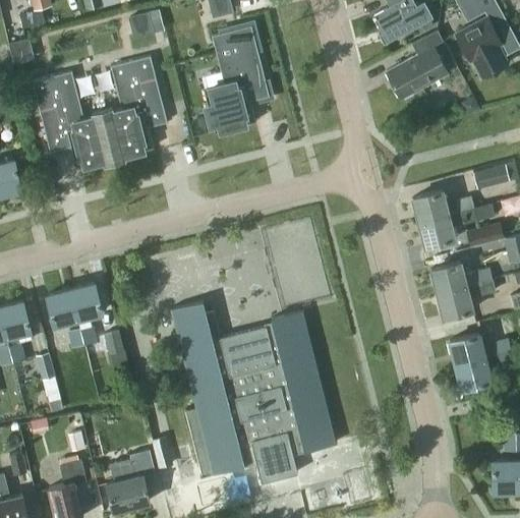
[(40,0),(31,0),(35,12),(43,10),(40,0)]
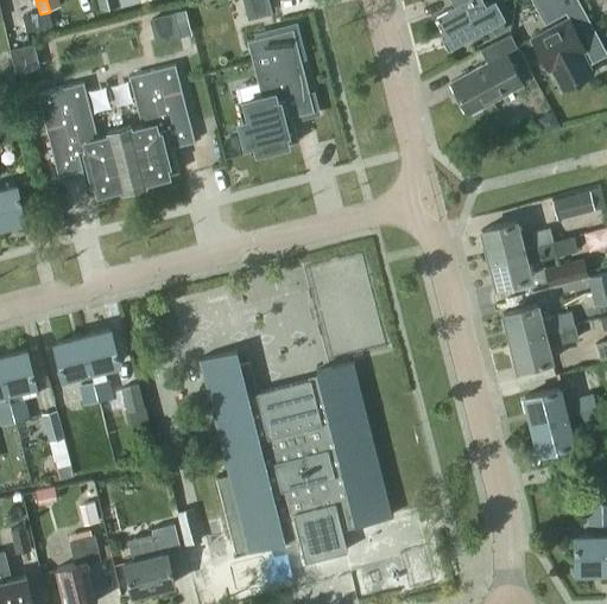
[(57,0),(46,0),(50,12),(61,8),(57,0)]
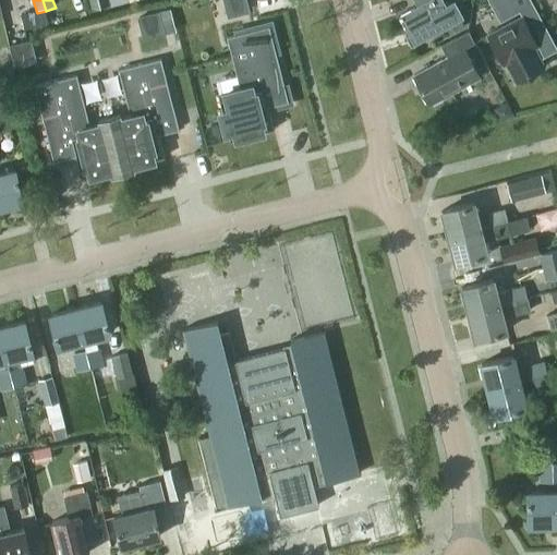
[(110,7),(108,0),(88,0),(93,11),(110,7)]
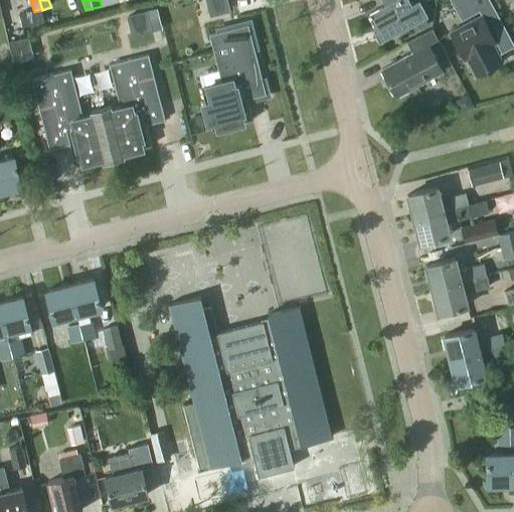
[(205,0),(210,19),(231,13),(227,0),(205,0)]
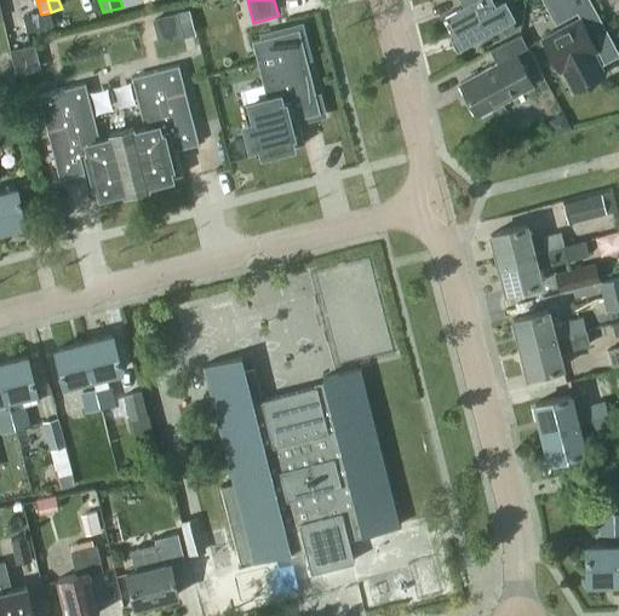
[(491,0),(459,0),(464,10),(443,21),(456,41),(452,44),(458,55),(500,32),(514,24),(516,23),(504,3),(494,7),(491,0)]
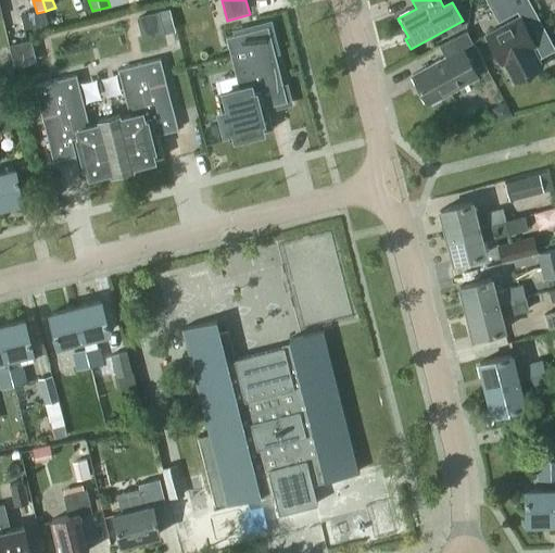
[(492,0),(503,19),(530,4),(527,0),(492,0)]
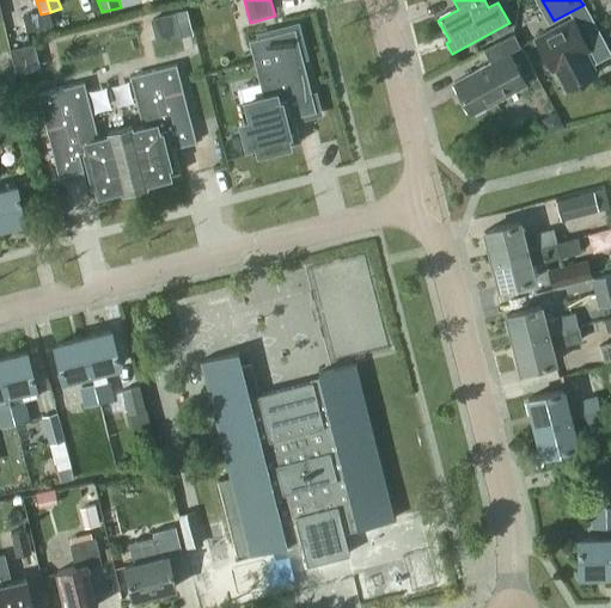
[(151,20),(157,45),(182,40),(176,14),(151,20)]
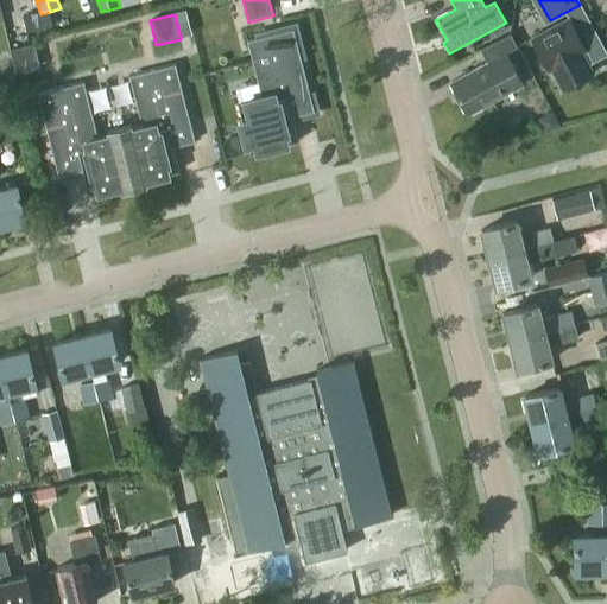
[(582,53),(586,52),(569,20),(532,40),(549,72),(551,71),(562,91),(594,75),(582,53)]
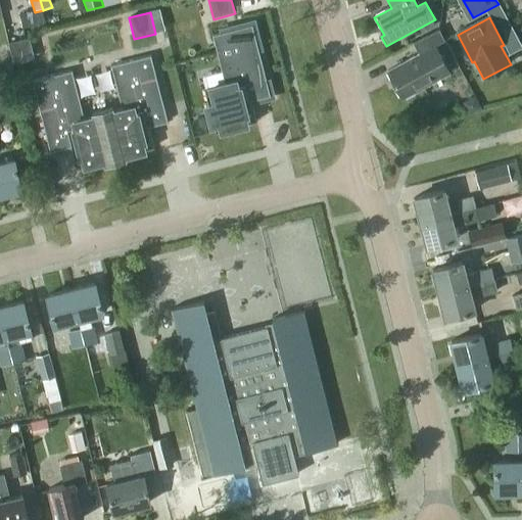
[(426,33),(436,28),(433,20),(422,27),(426,33)]
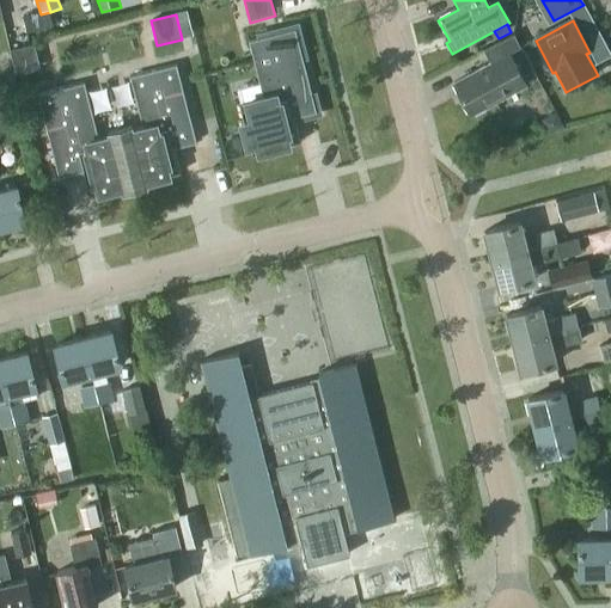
[(250,148),(252,157),(300,145),(294,120),(317,115),(295,31),(249,43),(263,99),(239,105),(244,126),(242,126),(248,148),(250,148)]
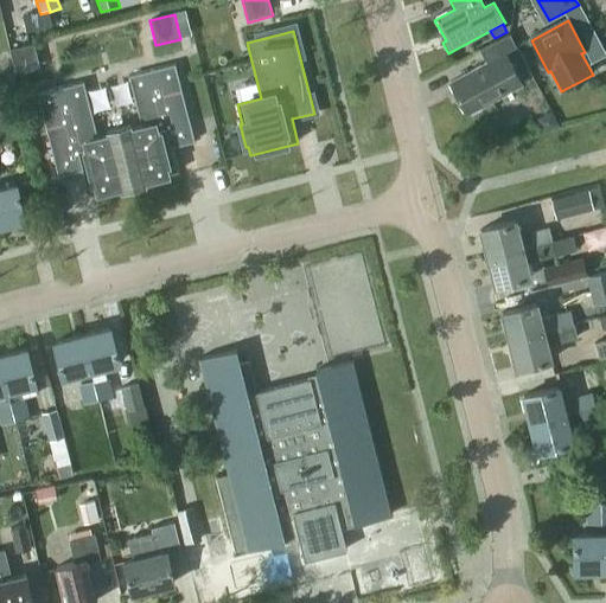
[(488,64),(451,84),(467,115),(522,87),(505,55),(516,49),(510,36),(480,52),(488,64)]
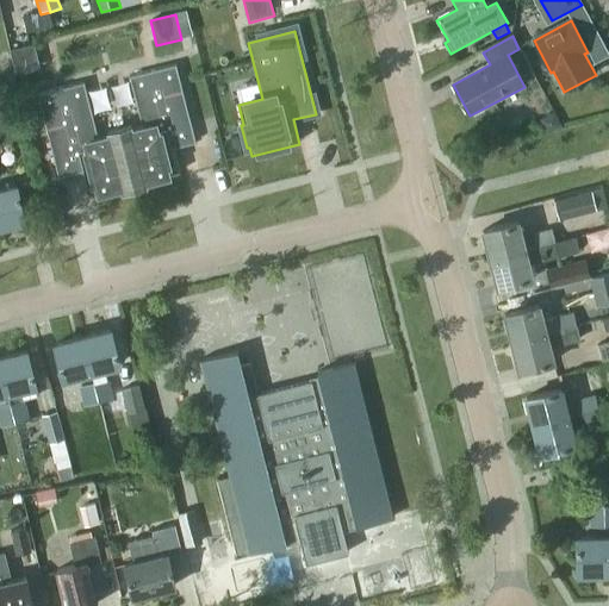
[(42,72),(35,47),(11,52),(17,77),(42,72)]
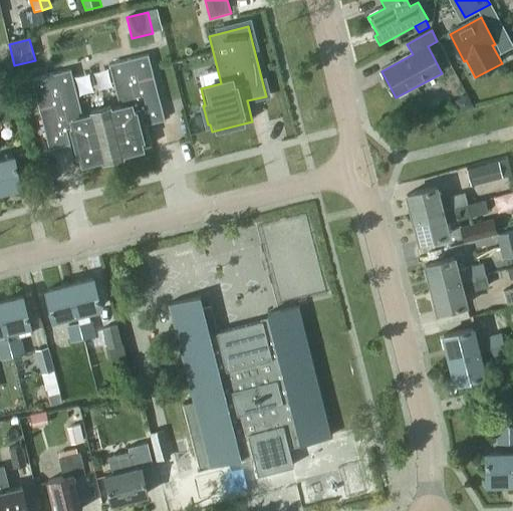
[(110,107),(100,110),(113,161),(123,159),(122,155),(152,147),(147,126),(165,121),(149,56),(109,66),(120,109),(111,111),(110,107)]
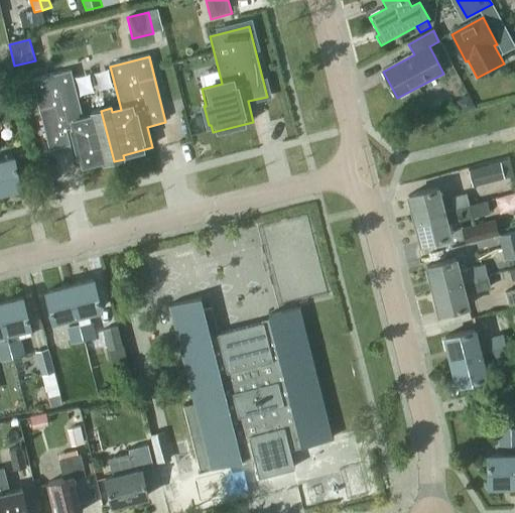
[(114,161),(101,111),(92,113),(93,117),(84,119),(72,72),(32,82),(50,151),(69,146),(74,167),(104,160),(105,163),(114,161)]
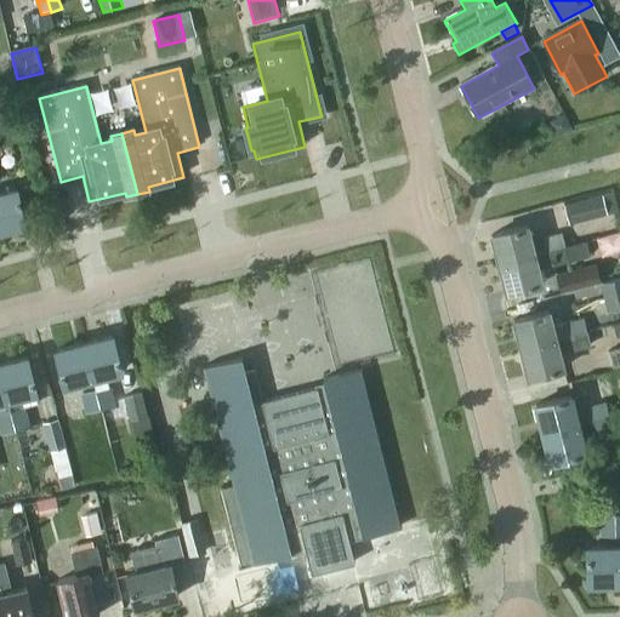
[(0,233),(26,227),(17,192),(0,195),(0,233)]
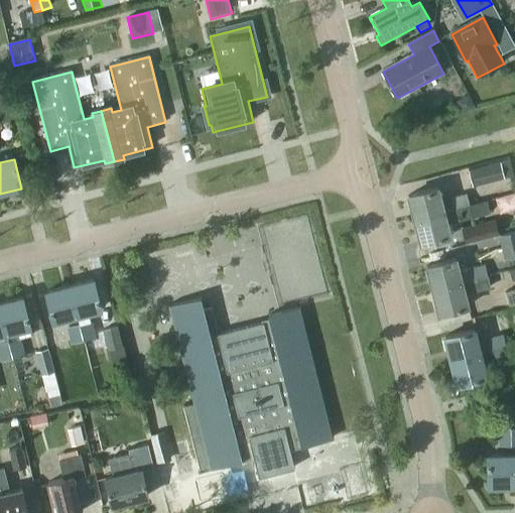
[(469,172),(474,188),(505,181),(501,164),(469,172)]
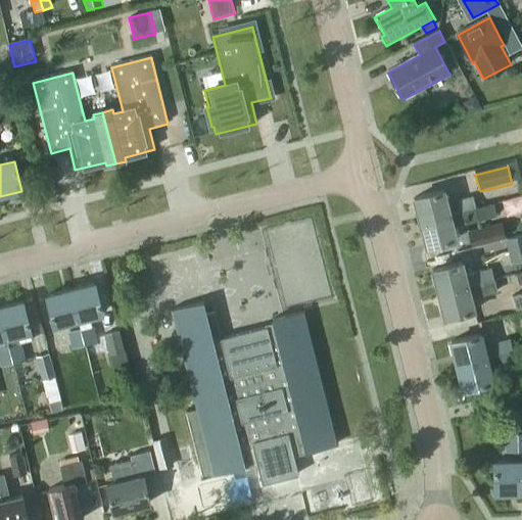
[(444,192),(415,199),(421,224),(451,216),(444,192)]
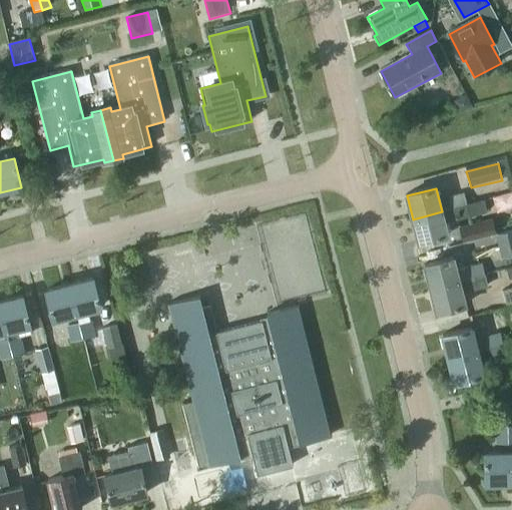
[(464,195),(448,199),(451,209),(467,205),(464,195)]
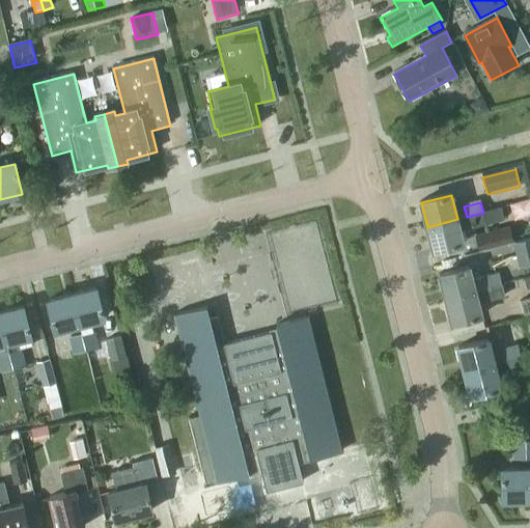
[(457,219),(427,227),(434,252),(464,244),(461,230),(504,219),(501,207),(483,213),(467,217),(457,219)]
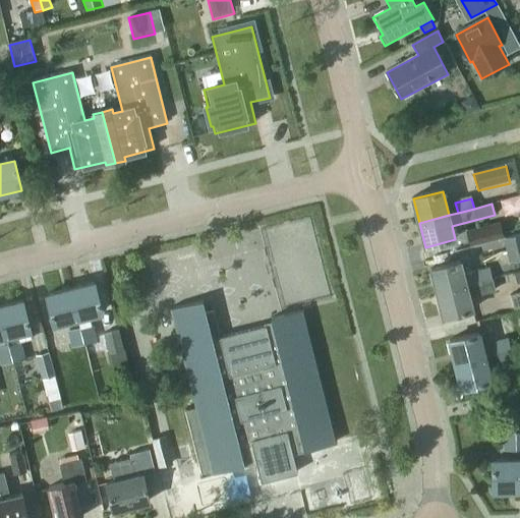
[(467,233),(470,247),(505,240),(501,225),(467,233)]
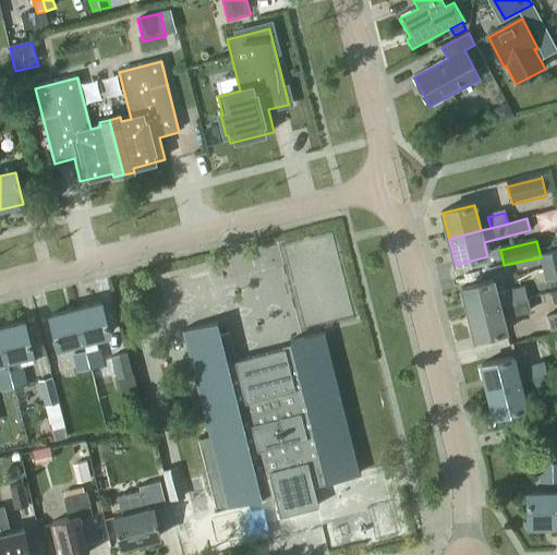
[(556,252),(541,257),(546,284),(556,280),(556,252)]
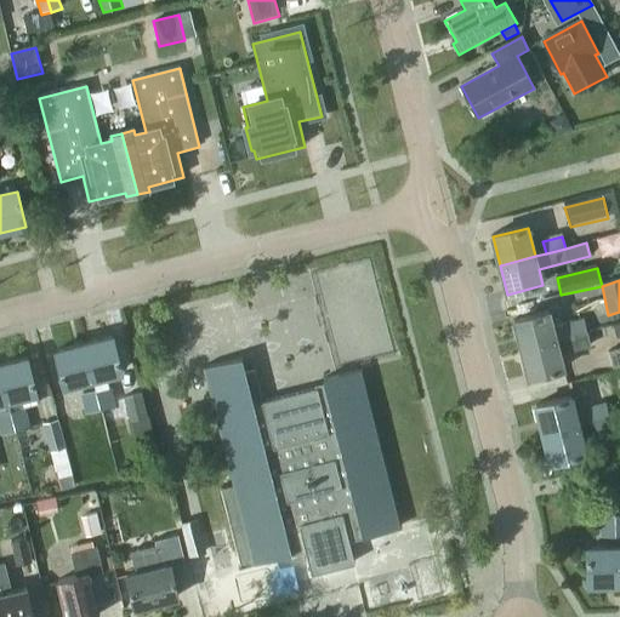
[(515,323),(522,350),(568,338),(566,326),(553,329),(550,313),(515,323)]
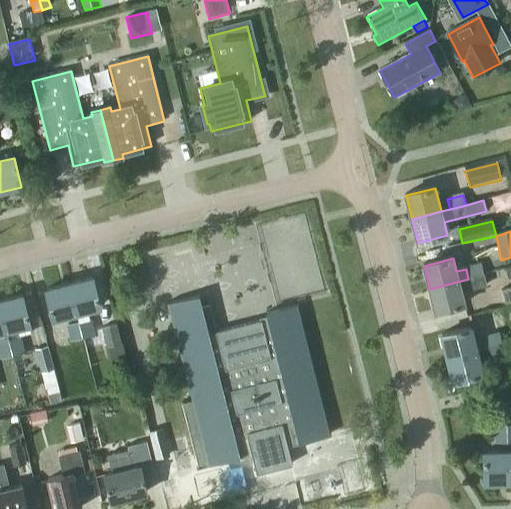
[(481,265),(466,269),(468,279),(484,276),(481,265)]
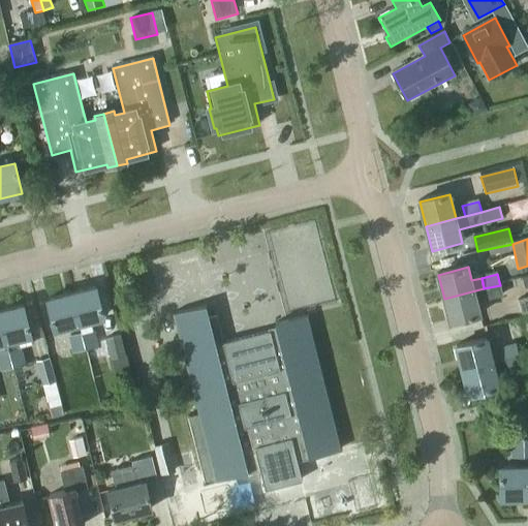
[(484,288),(444,299),(451,323),(480,315),(476,302),(503,296),(500,285),(484,288)]
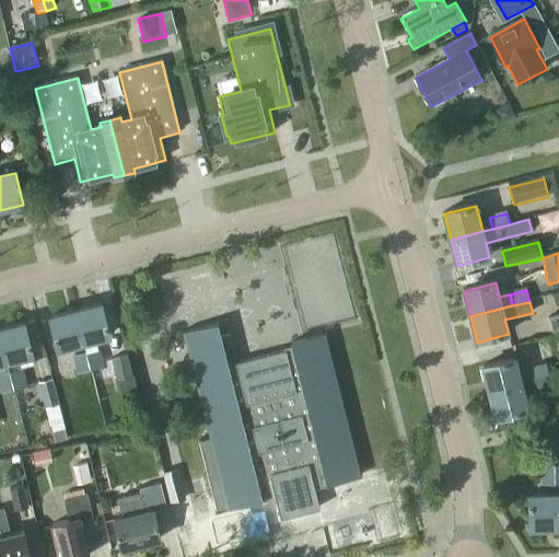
[(102,305),(76,312),(84,344),(86,354),(99,350),(95,340),(109,337),(102,305)]
